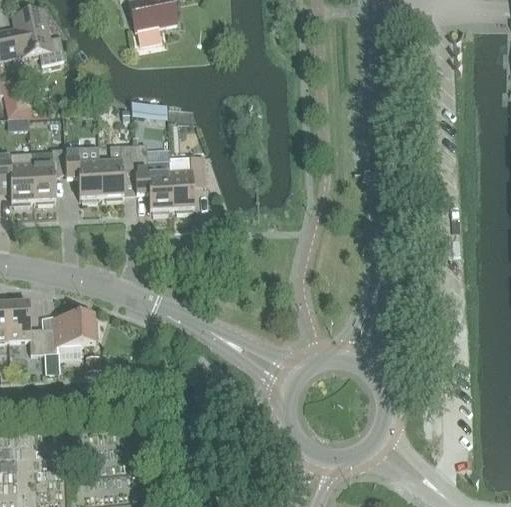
[(139,0),(130,2),(136,32),(177,23),(172,0),(139,0)]
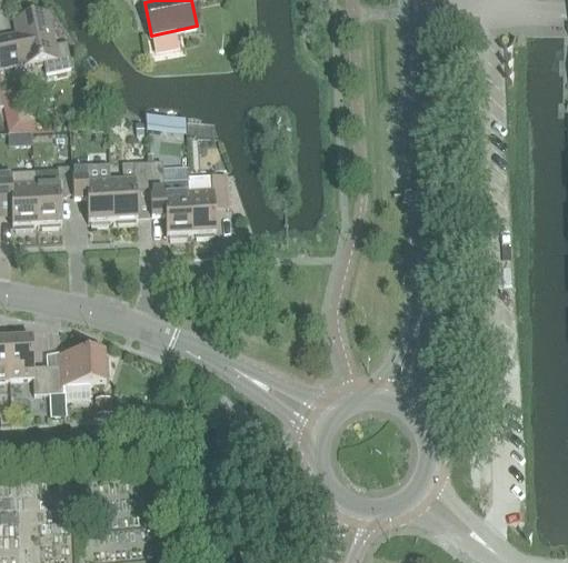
[(45,60),(48,71),(72,67),(67,42),(56,44),(49,11),(16,18),(18,32),(0,36),(0,62),(1,67),(25,62),(25,63),(45,60)]
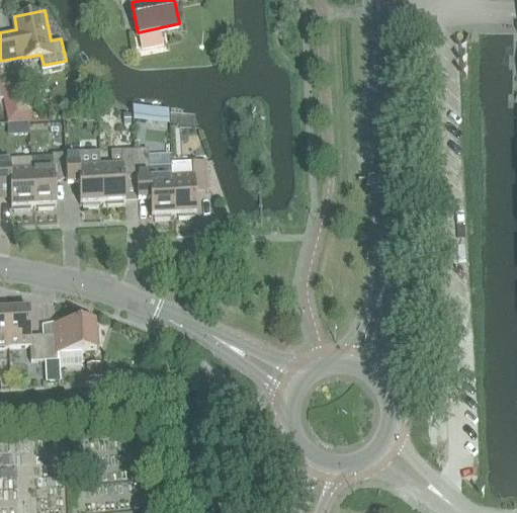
[(17,108),(15,94),(4,96),(8,119),(32,118),(31,107),(17,108)]
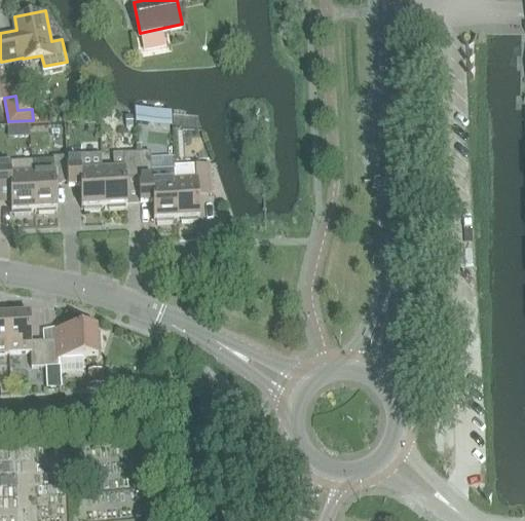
[(147,105),(135,104),(136,118),(148,120),(147,105)]
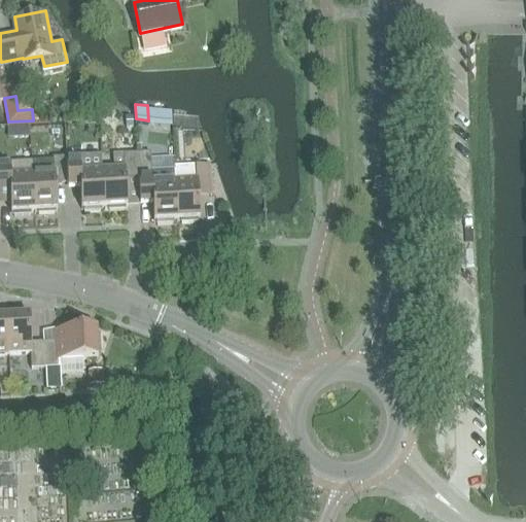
[(138,149),(139,175),(140,185),(153,184),(154,217),(158,217),(158,221),(174,220),(174,216),(178,216),(175,167),(152,168),(151,148),(138,149)]
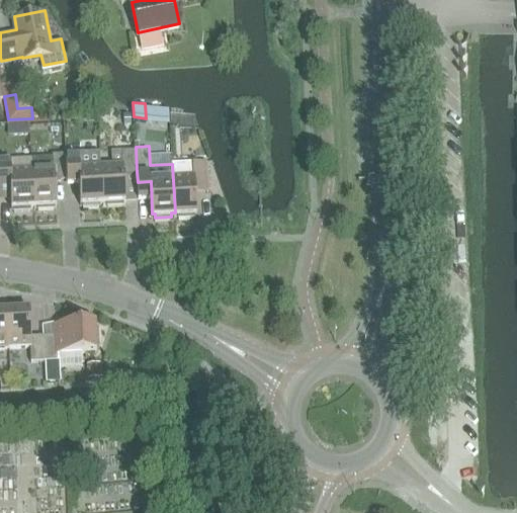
[(112,157),(112,163),(101,163),(103,200),(107,200),(107,203),(123,202),(123,199),(125,199),(124,173),(137,172),(136,147),(111,148),(112,157)]
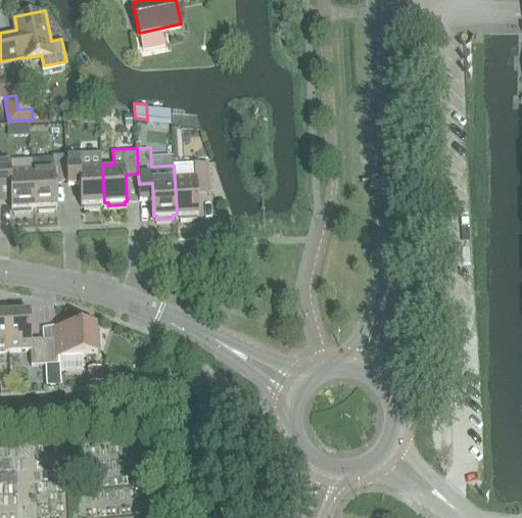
[(66,151),(68,177),(68,184),(81,184),(82,203),(84,203),(85,206),(100,206),(100,202),(104,202),(102,165),(101,149),(66,151)]
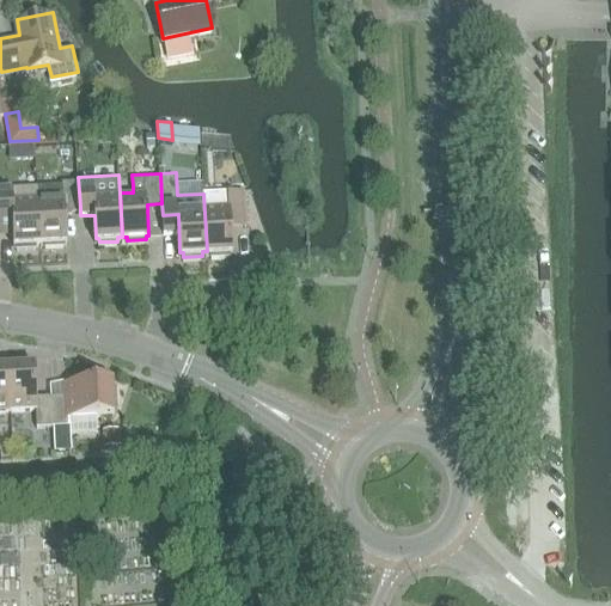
[(66,208),(80,207),(78,177),(62,178),(62,181),(37,183),(41,240),(46,240),(46,245),(65,244),(63,239),(67,239),(66,208)]
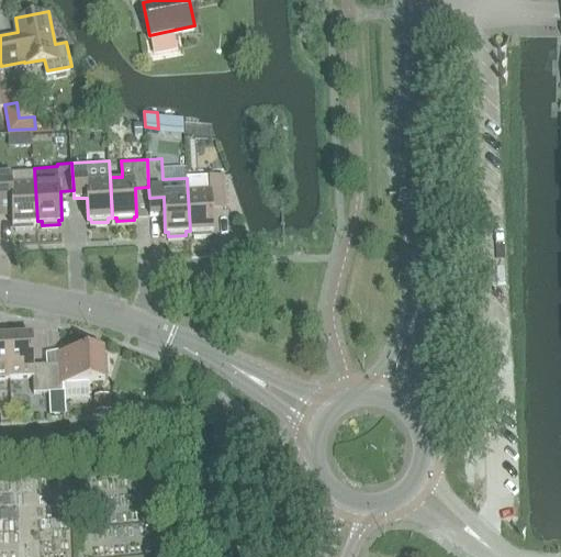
[(0,166),(0,214),(12,214),(13,223),(17,223),(17,226),(37,225),(37,221),(34,168),(11,169),(11,166),(0,166)]
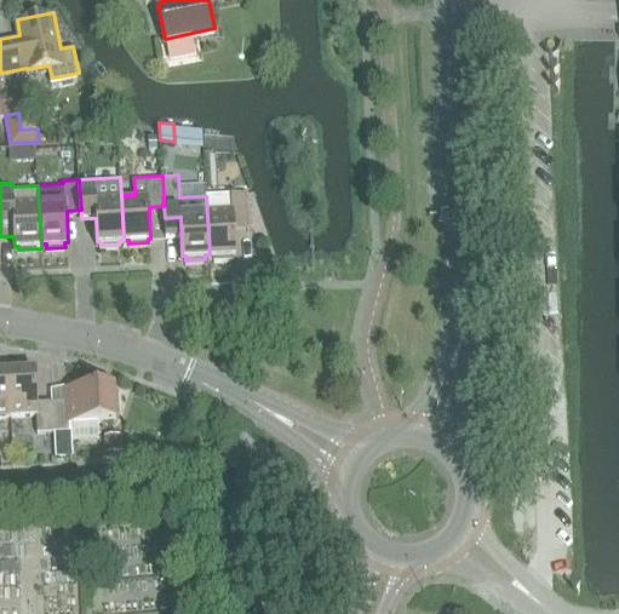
[(210,254),(215,254),(215,258),(233,257),(233,253),(236,253),(234,222),(250,221),(247,190),(231,191),(231,195),(206,196),(210,254)]
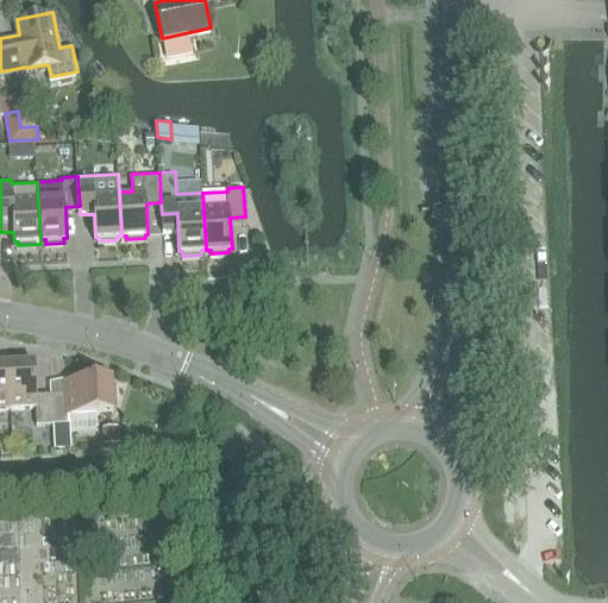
[(0,406),(11,406),(8,362),(4,362),(4,358),(0,357),(0,406)]
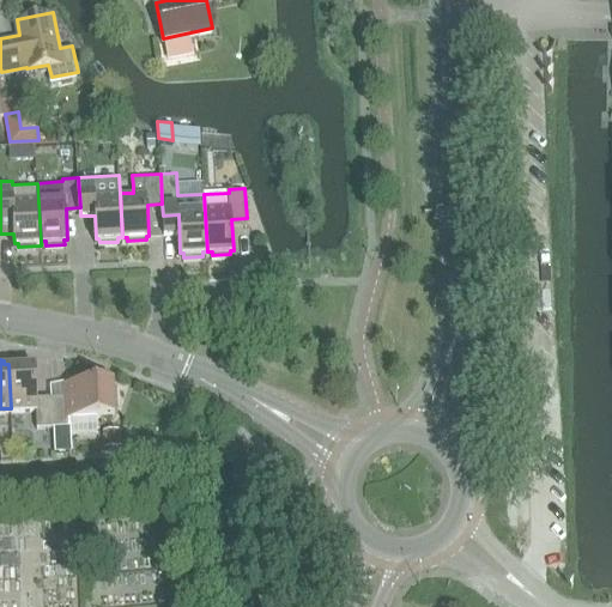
[(13,364),(8,364),(11,408),(36,406),(37,424),(53,424),(52,393),(37,394),(35,363),(32,363),(32,359),(13,359),(13,364)]
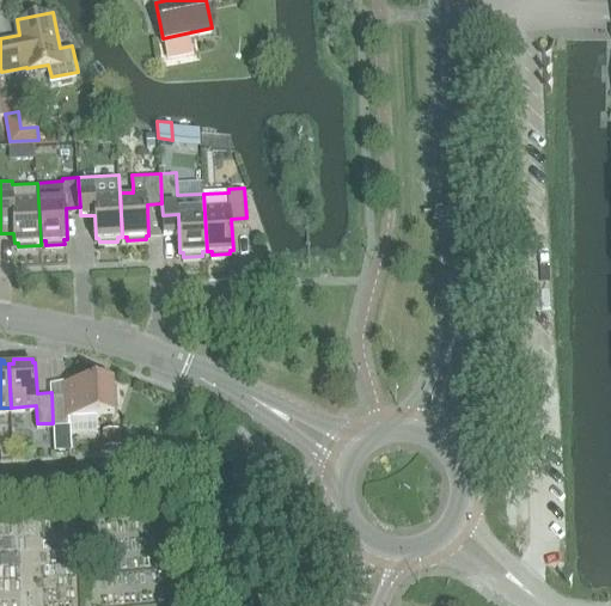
[(66,392),(52,392),(53,423),(69,422),(68,415),(115,412),(115,404),(118,404),(117,385),(114,385),(114,378),(65,380),(66,392)]
